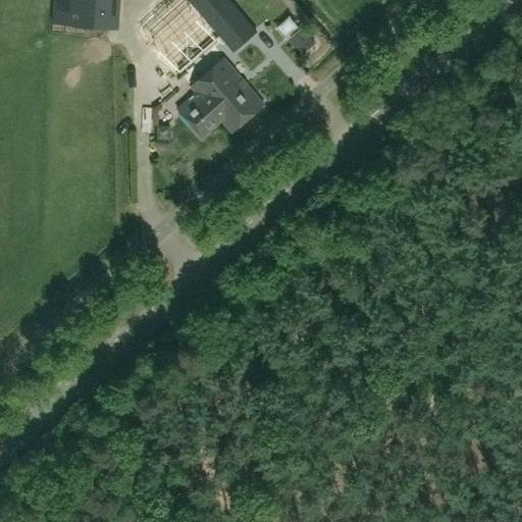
[(120,29),(121,0),(52,0),(51,23),(120,29)]
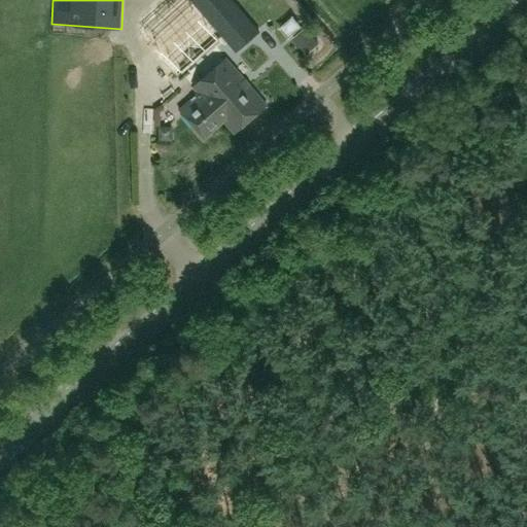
[(219,40),(184,0),(176,0),(143,29),(182,73),(219,40)]
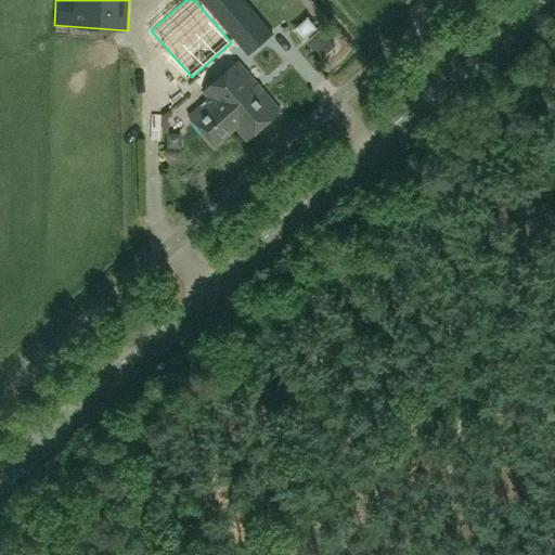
[(199,0),(233,40),(247,55),(273,33),(244,0),(199,0)]
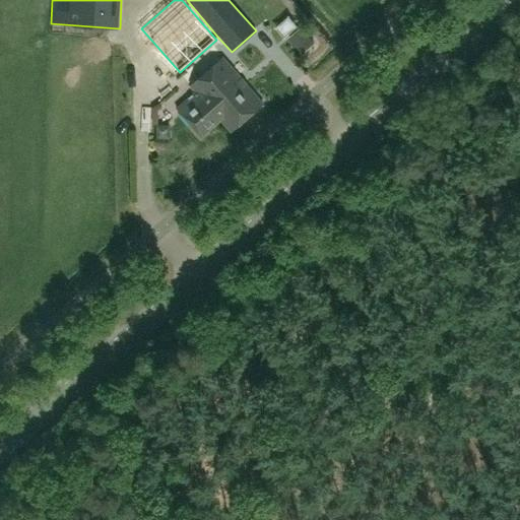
[(213,114),(219,121),(220,120),(232,132),(263,104),(223,58),(202,76),(211,85),(209,88),(221,102),(216,107),(219,109),(213,114)]
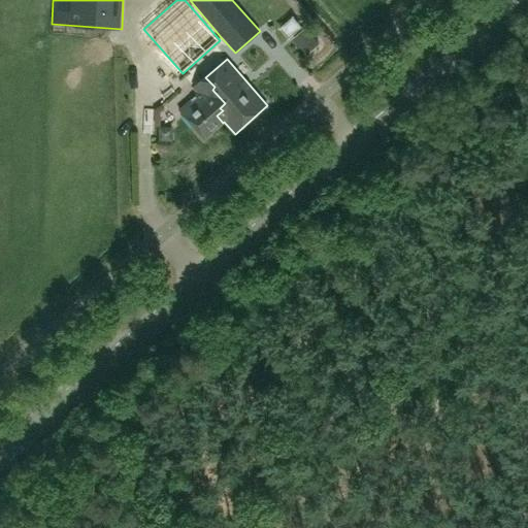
[(223,110),(220,108),(225,103),(212,90),(215,87),(205,77),(194,87),(199,93),(179,109),(205,138),(223,123),(217,116),(223,110)]
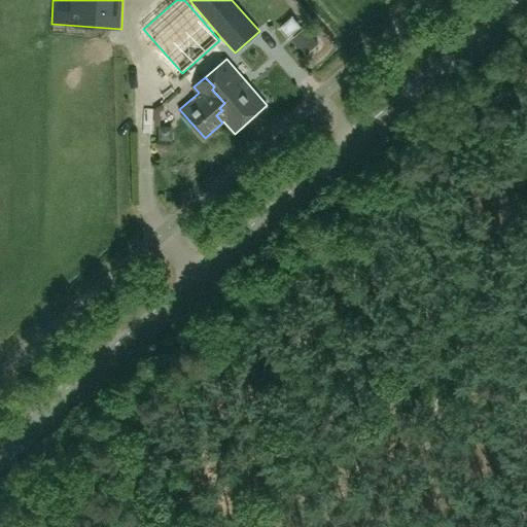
All buildings are outlined.
